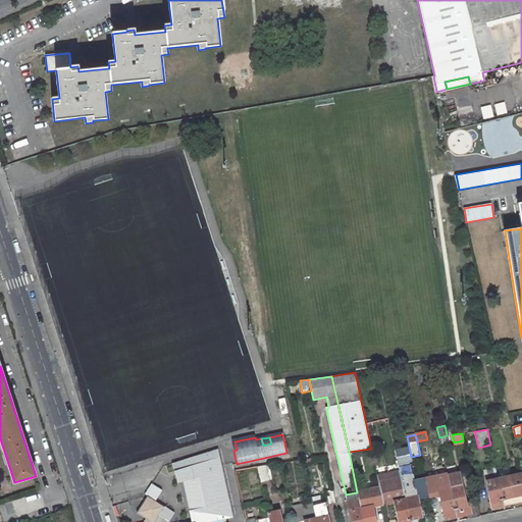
[(230,521),(231,521),(225,490),(227,490),(220,459),(207,461),(208,465),(201,467),(205,489),(208,489),(210,497),(207,498),(209,508),(213,507),(216,518),(212,518),(212,521),(167,521),(168,520),(159,515),(164,507),(148,496),(137,513),(146,518),(150,521),(149,521),(230,521)]
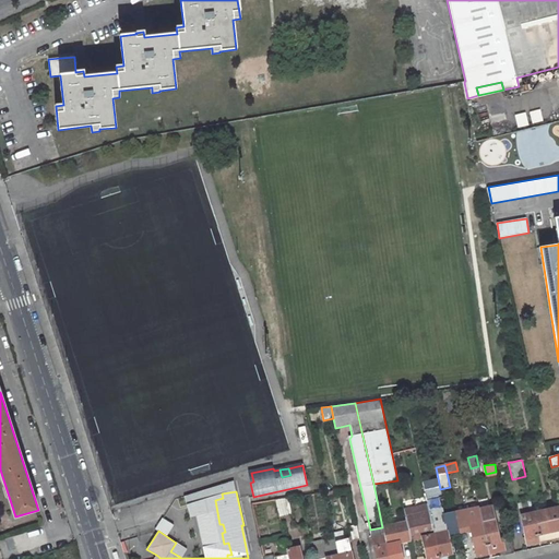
[(453,558),(439,495),(426,497),(428,504),(429,511),(439,558),(453,558)]
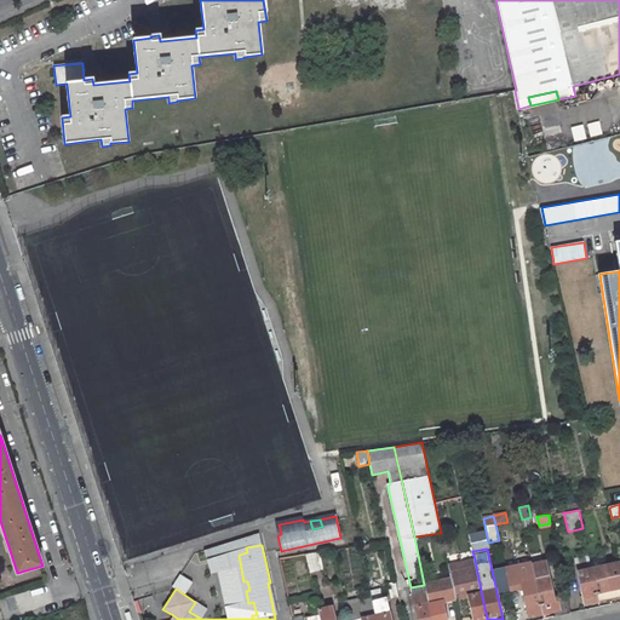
[(319,552),(305,554),(309,572),(322,569),(319,552)]
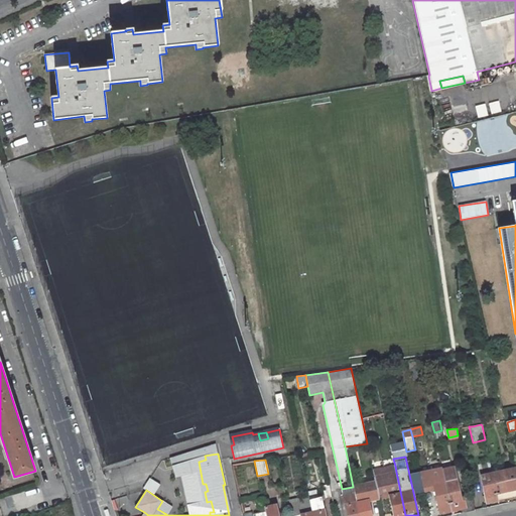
[(481,465),(479,468),(480,472),(491,470),(490,463),(481,465)]
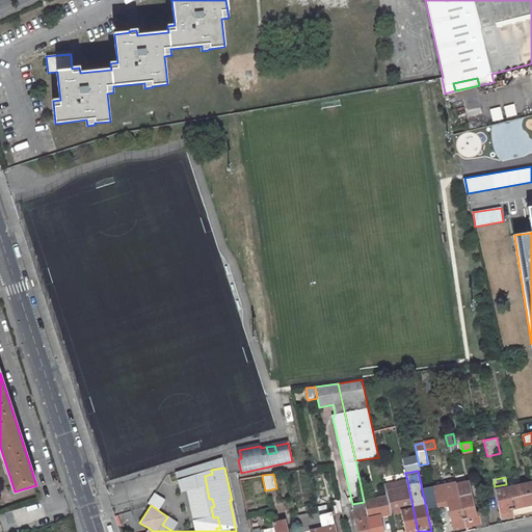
[(404,481),(384,485),(387,497),(391,513),(402,511),(405,525),(405,531),(418,531),(408,486),(406,487),(404,481)]
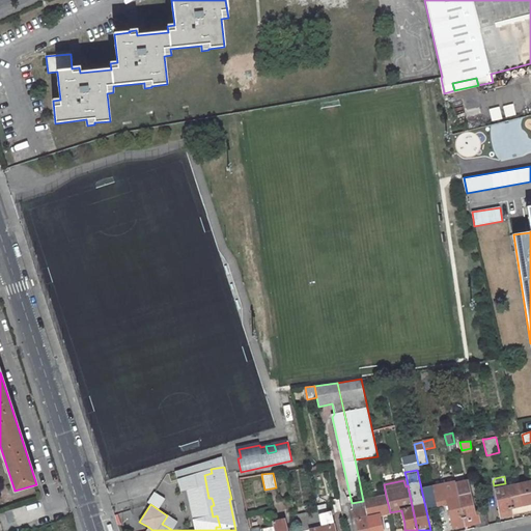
[(467,480),(455,483),(465,525),(476,523),(478,522),(479,527),(488,525),(485,510),(483,510),(477,512),(477,511),(474,511),(467,480)]
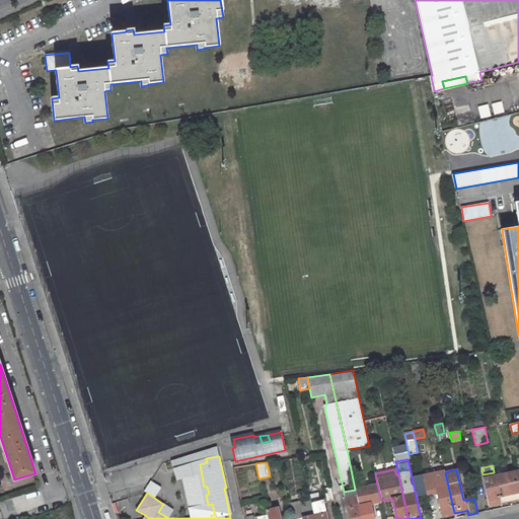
[(518,499),(518,469),(518,470),(495,475),(501,503),(518,499)]
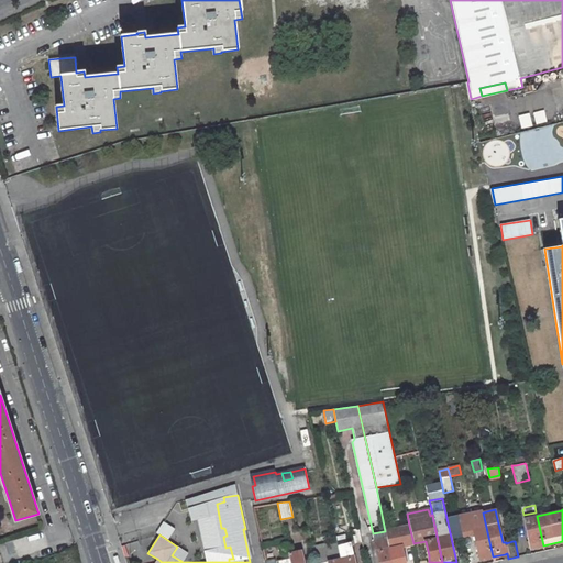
[(482,510),(459,516),(462,536),(474,533),(479,559),(483,558),(484,559),(493,556),(483,512),(482,510)]
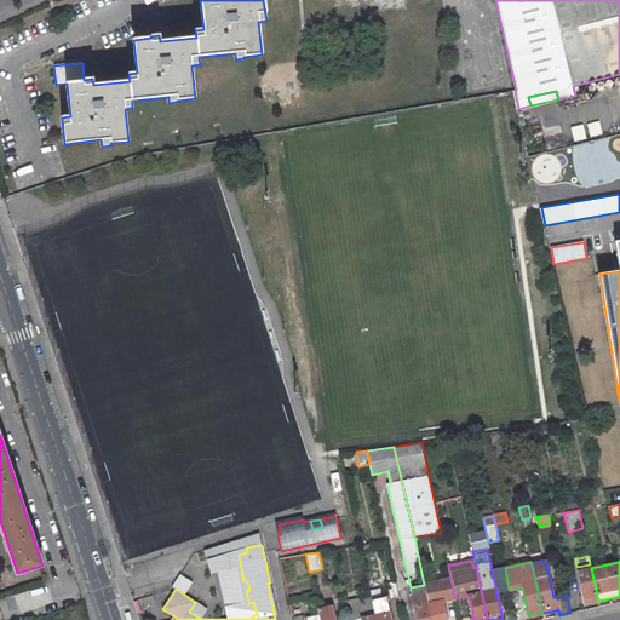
[(591,568),(590,564),(577,567),(585,604),(598,601),(591,568)]
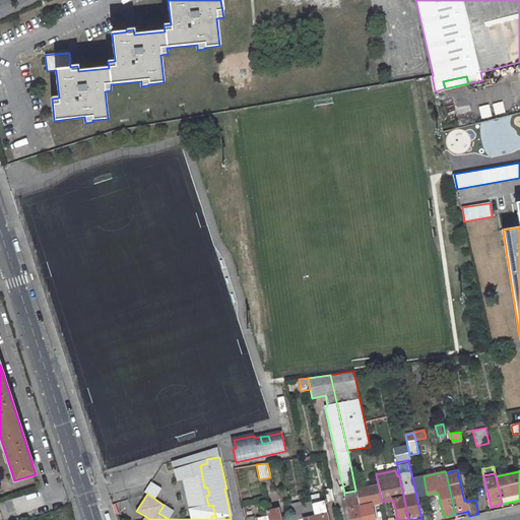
[(378,485),(355,491),(362,519),(374,519),(371,505),(382,502),(378,485)]
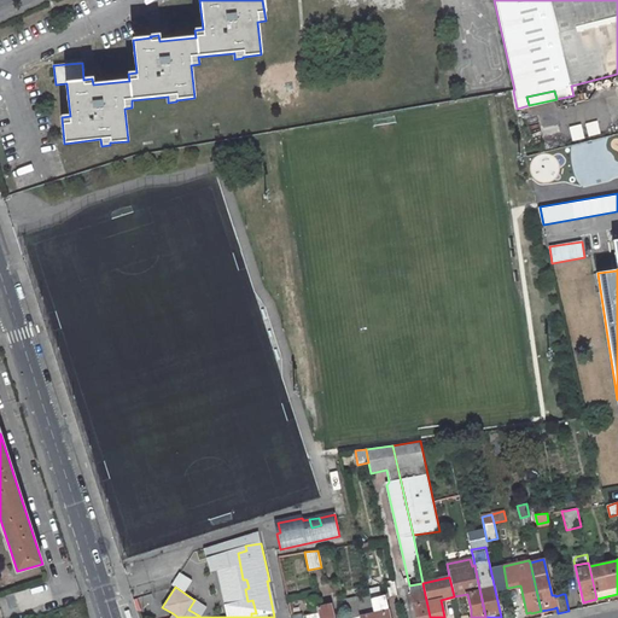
[(555,596),(563,594),(560,578),(552,579),(555,595),(555,596)]
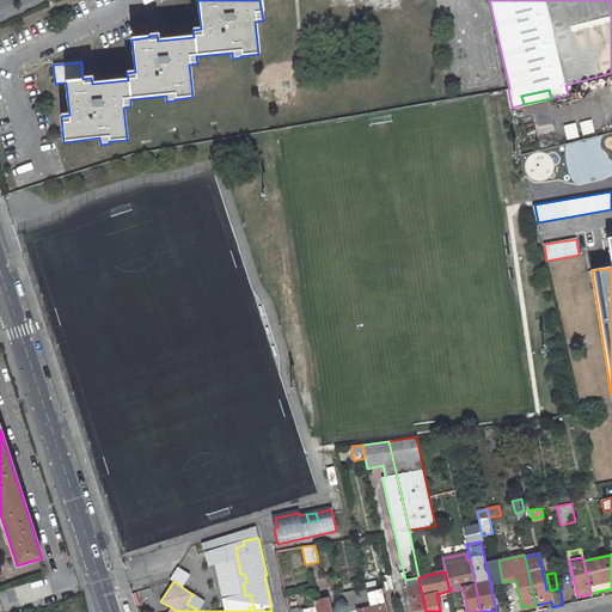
[(393,589),(392,582),(391,574),(383,576),(386,591),(393,589)]
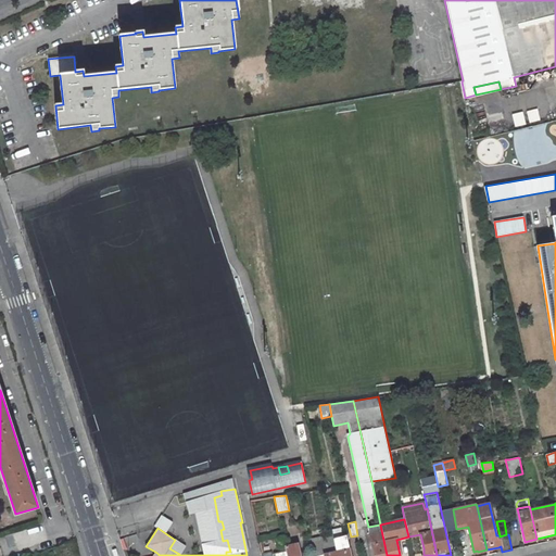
[(387,555),(380,525),(368,527),(374,555),(387,555)]
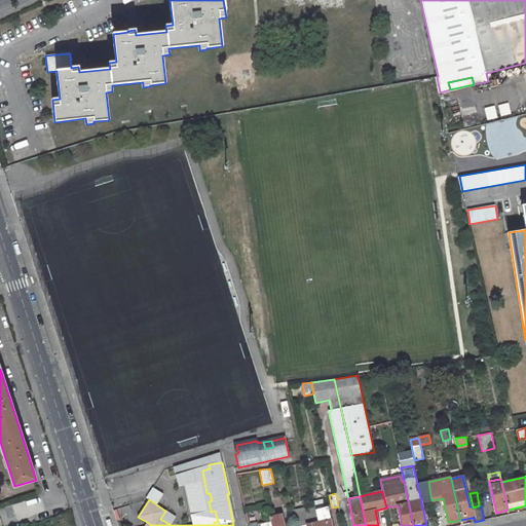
[(325,498),(313,501),(314,505),(315,510),(327,508),(325,498)]
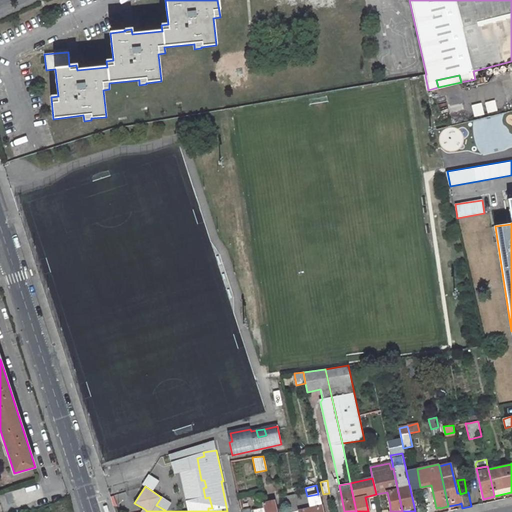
[(310,511),(307,496),(306,492),(284,497),(287,511),(294,511),(299,511),(298,511),(310,511)]
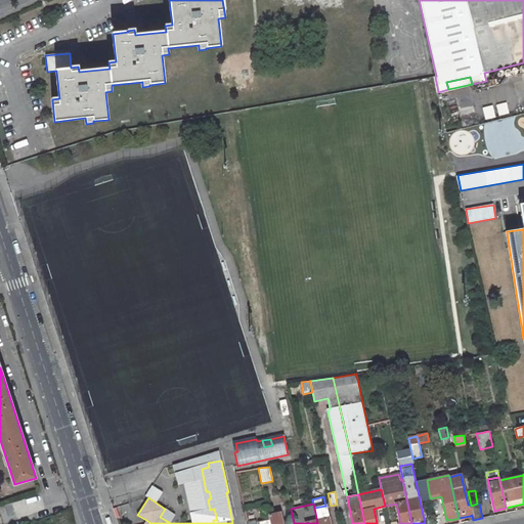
[(399,517),(396,504),(385,506),(388,520),(399,517)]
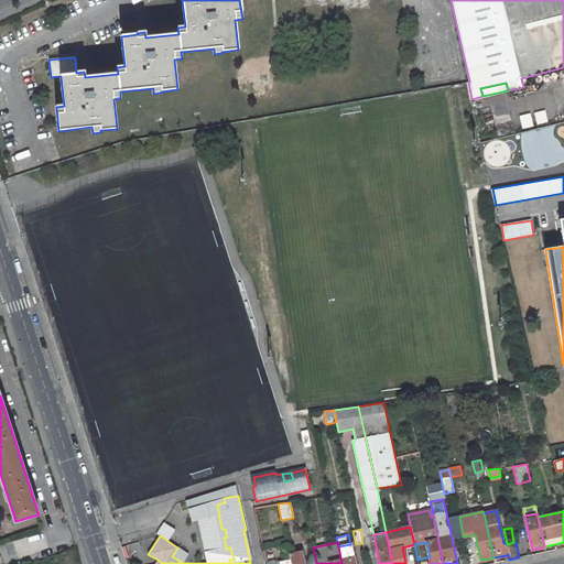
[(350,544),(338,546),(342,563),(355,563),(350,544)]
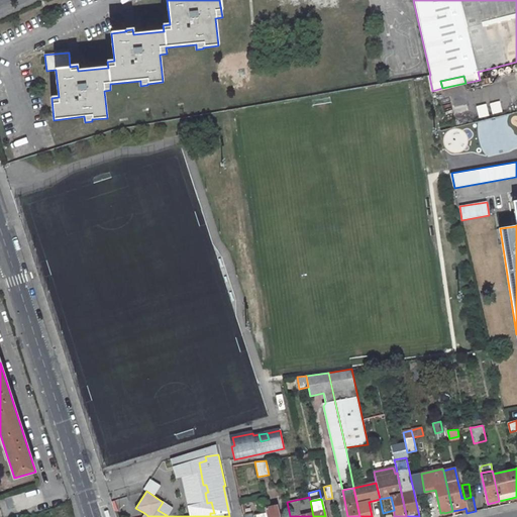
[(279,516),(277,505),(265,508),(266,512),(267,516),(279,516)]
